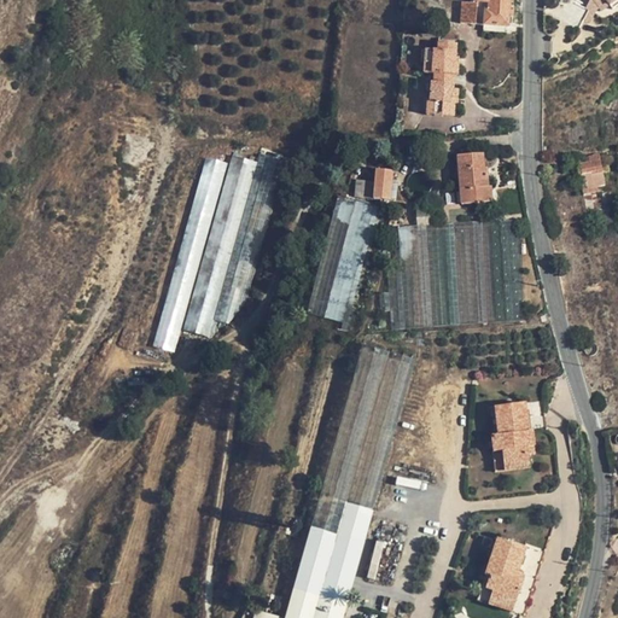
[(474,0),(476,4),(462,3),(460,24),(484,25),(507,28),(512,28),(513,0),(474,0)]
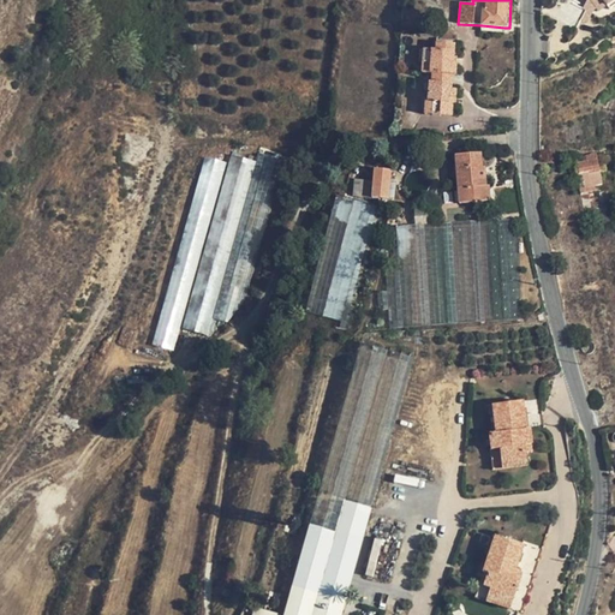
[(580,0),(583,3),(585,6),(595,0),(601,10),(603,13),(614,7),(610,3),(614,0),(580,0)]
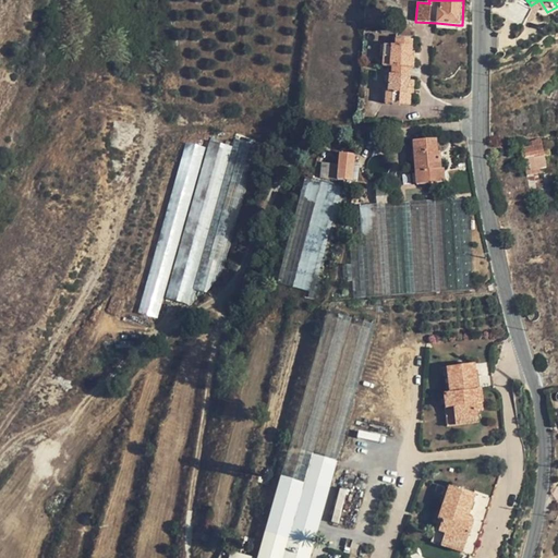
[(540,0),(531,5),(534,10),(536,13),(545,9),(540,0)]
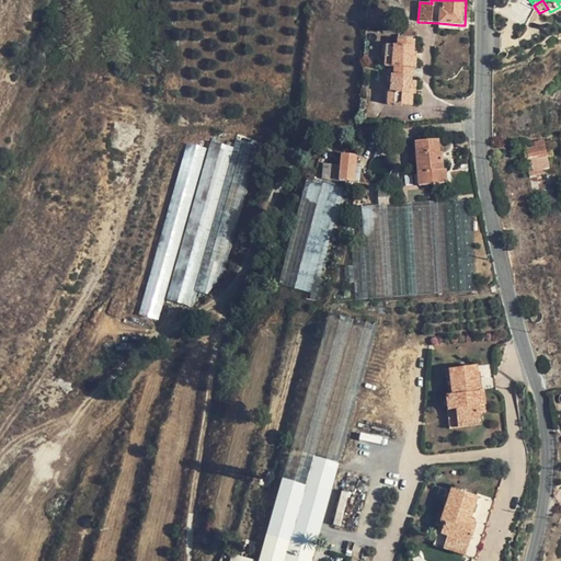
[(531,2),(526,12),(529,14),(524,23),(529,25),(537,10),(534,6),(531,2)]
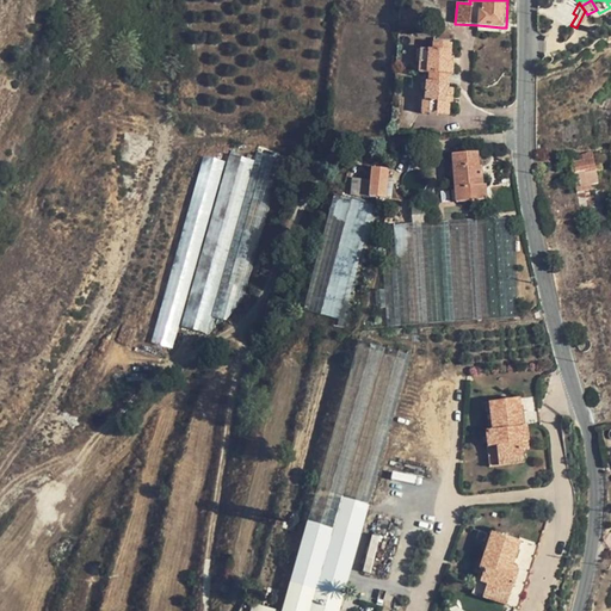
[(555,16),(550,25),(566,34),(571,25),(576,16),(573,13),(555,4),(550,13),(555,16)]
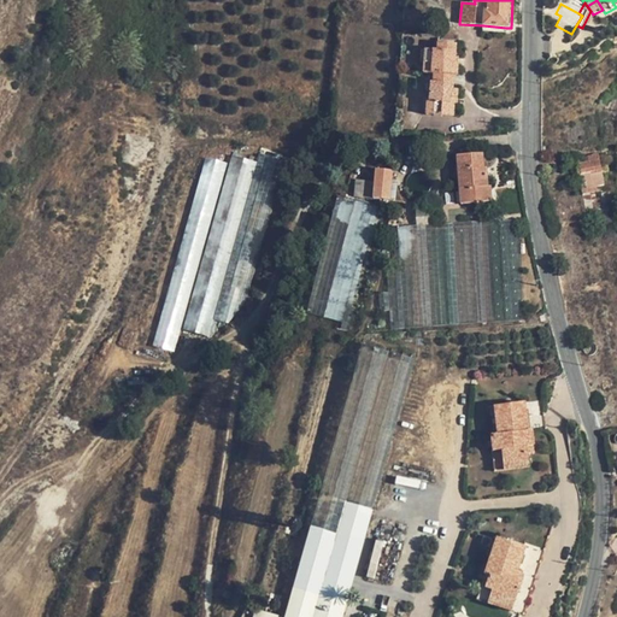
[(423,63),(422,74),(433,74),(453,76),(456,76),(457,64),(452,64),(453,57),(454,58),(456,45),(436,43),(436,51),(424,50),(423,63)]
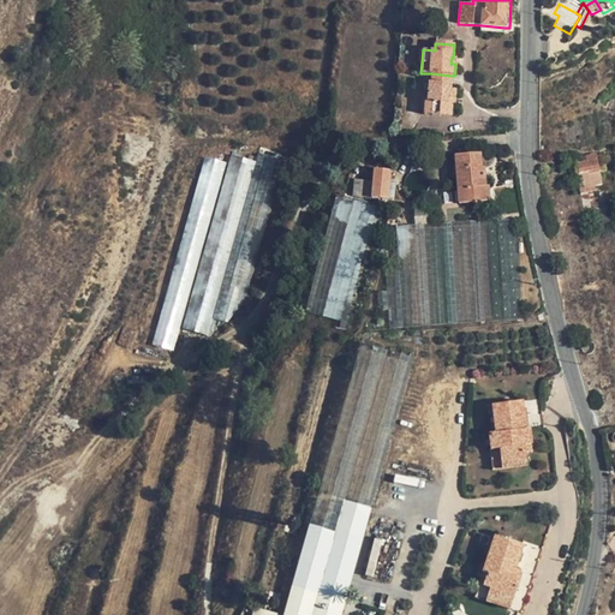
[(424,101),(424,115),(451,117),(452,103),(448,103),(448,97),(454,99),(455,90),(451,90),(452,76),(431,73),(431,83),(428,83),(427,101),(424,101)]
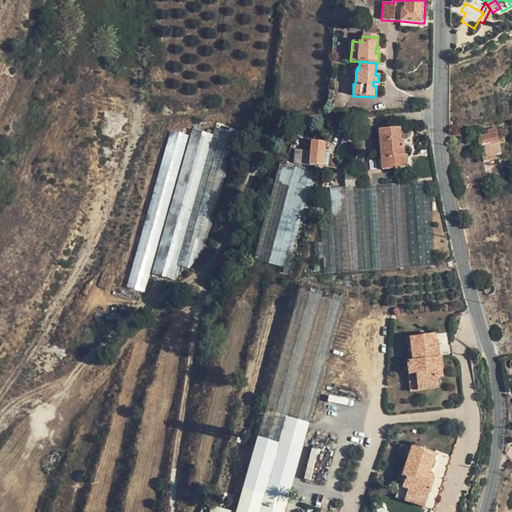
[(215,127),(183,238),(204,244),(236,132),(215,127)]
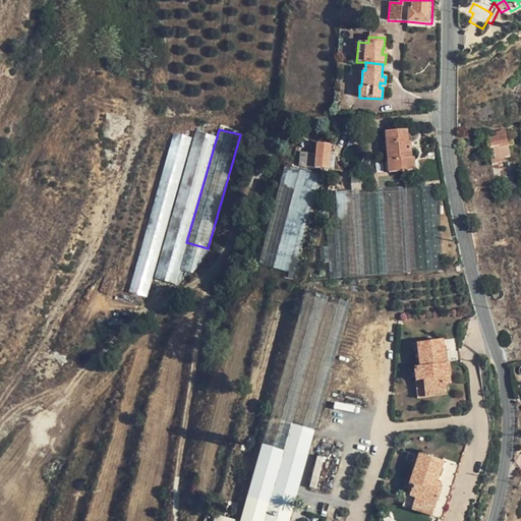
[(414,158),(412,158),(411,146),(409,146),(409,142),(408,130),(387,132),(390,173),(415,171),(414,158)]
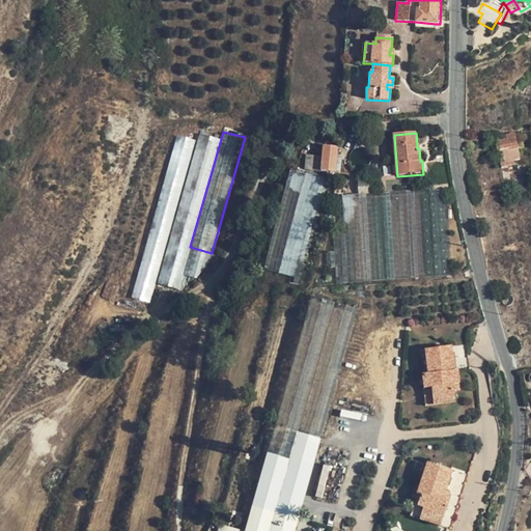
[(496,137),(501,168),(512,166),(514,165),(513,161),(521,160),(519,149),(524,148),(523,141),(518,142),(515,133),(496,137)]
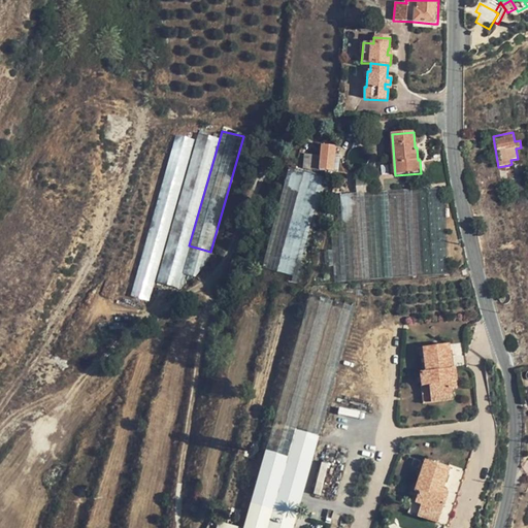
[(361,136),(359,146),(371,149),(373,136),(361,134),(361,136)]
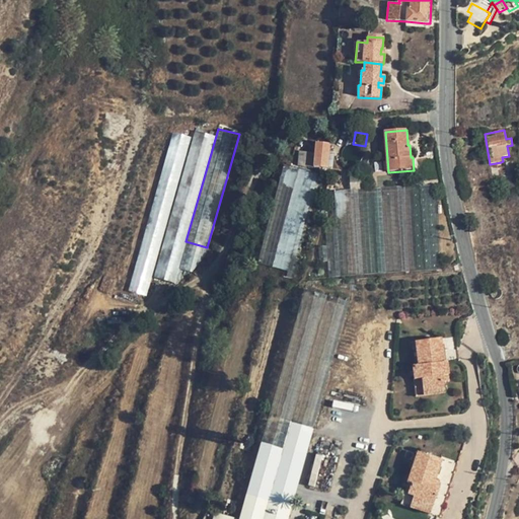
[(315,154),(314,167),(328,169),(330,145),(316,143),(315,154)]
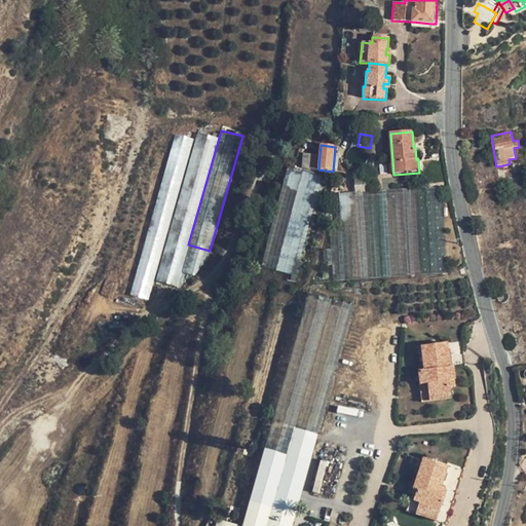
[(304,154),(303,168),(318,170),(320,156),(304,154)]
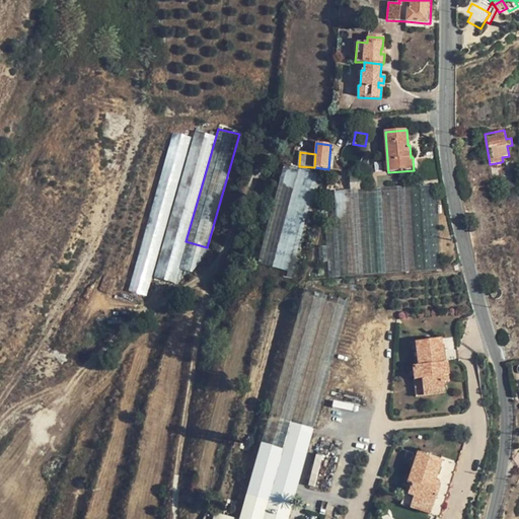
[(285,166),(258,265),(296,274),(322,175),(285,166)]
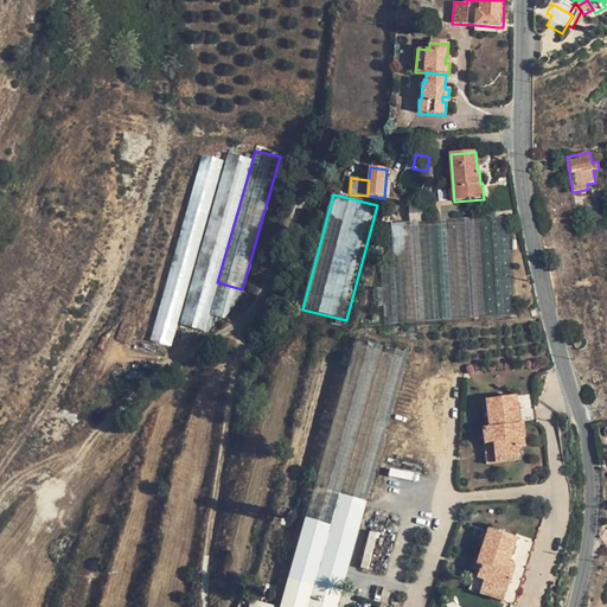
[(606,203),(592,206),(595,221),(595,223),(606,219),(606,203)]
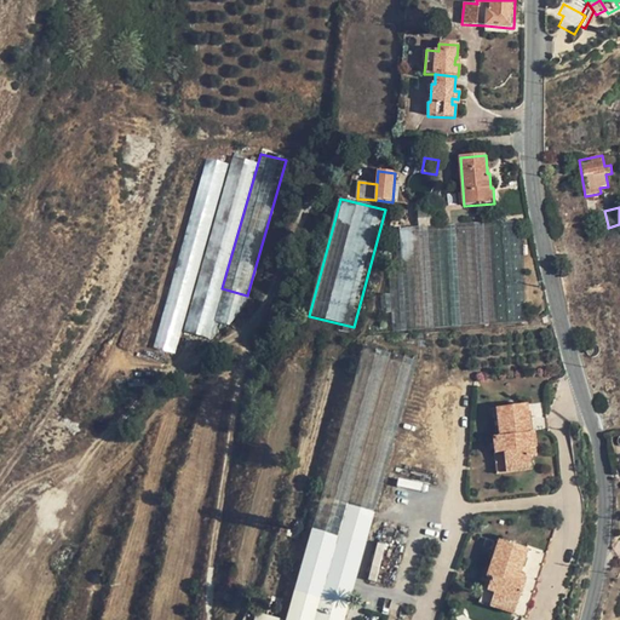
[(521,222),(483,224),(489,326),(526,323),(521,222)]
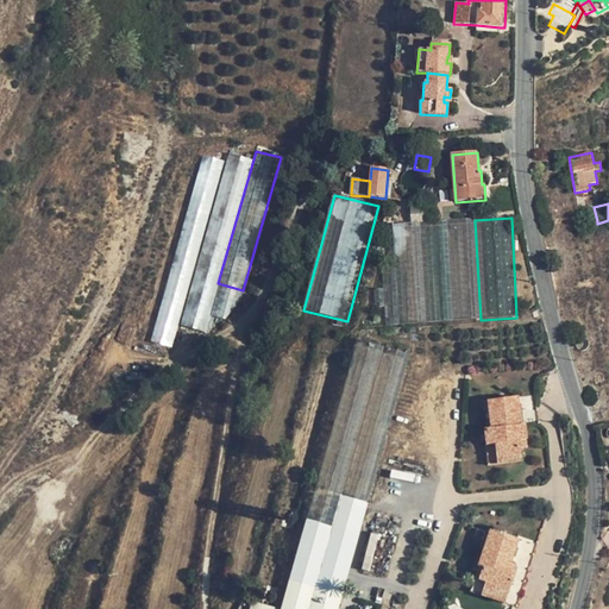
[(449,223),(453,321),(481,320),(475,220),(449,223)]
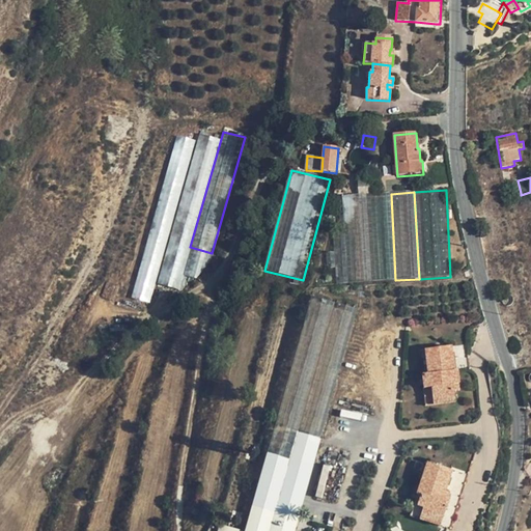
[(391,194),(367,195),(372,281),(395,280),(391,194)]
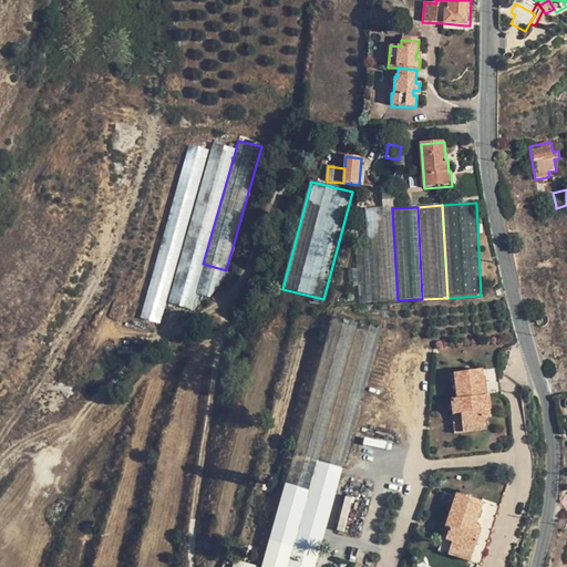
[(368,247),(372,302),(398,300),(392,208),(366,209),(368,247)]
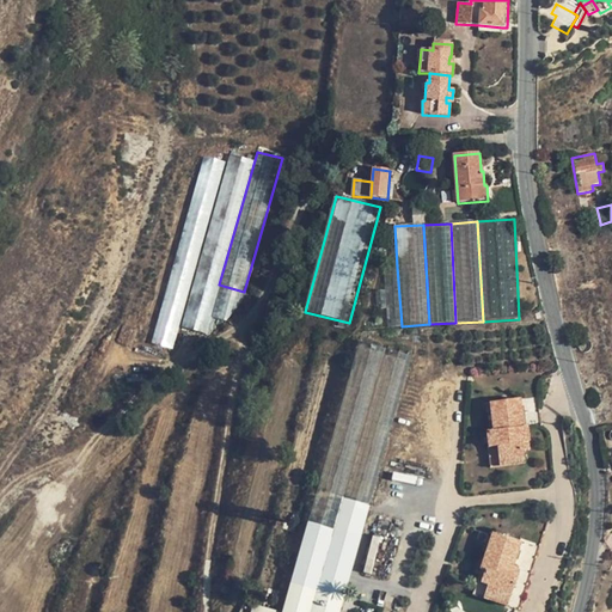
[(386,308),(387,328),(402,326),(397,267),(384,268),(385,291),(386,308)]
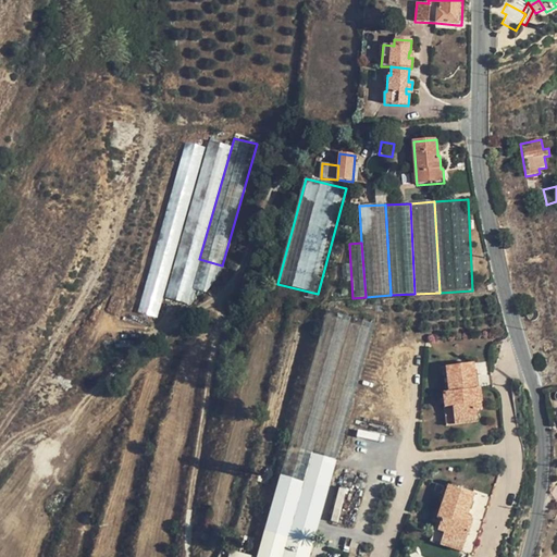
[(343,265),(344,282),(351,281),(350,264),(343,265)]
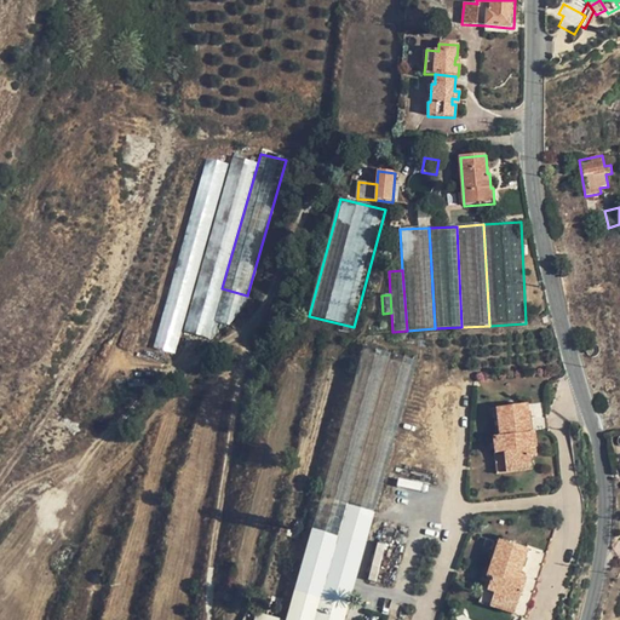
[(314,619),(390,354),(363,346),(286,619),(314,619)]
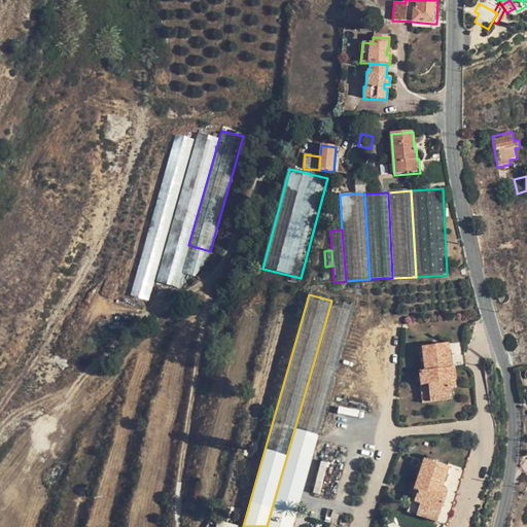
[(267,526),(291,526),(354,307),(331,301),(267,526)]
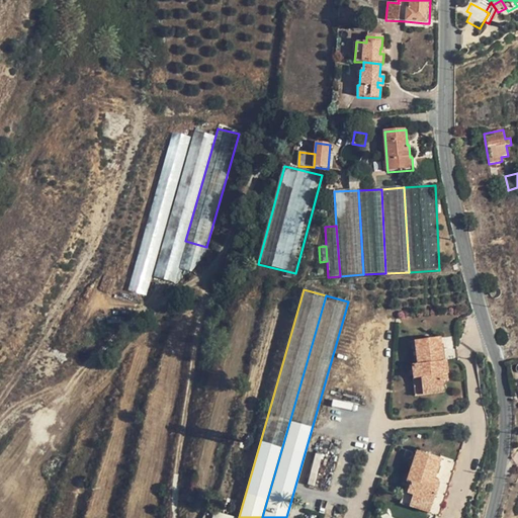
[(414,341),(417,364),(442,361),(439,338),(414,341)]
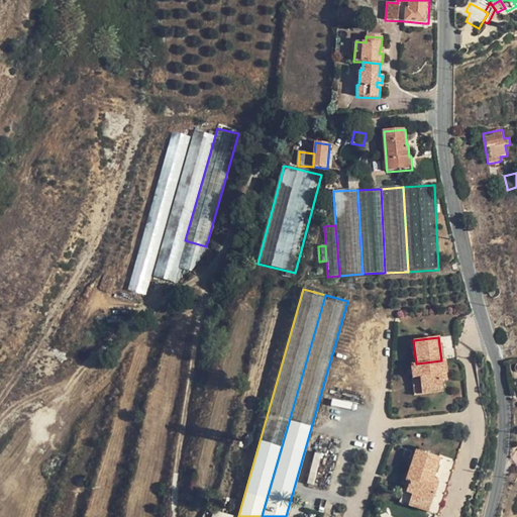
[(411,365),(412,379),(419,378),(420,384),(429,383),(430,389),(442,387),(441,380),(440,375),(446,374),(444,360),(441,360),(416,364),(411,365)]
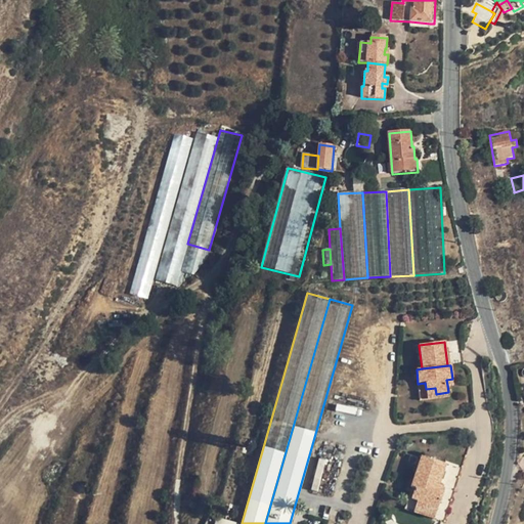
[(425,383),(418,384),(421,400),(427,399),(426,389),(425,383)]
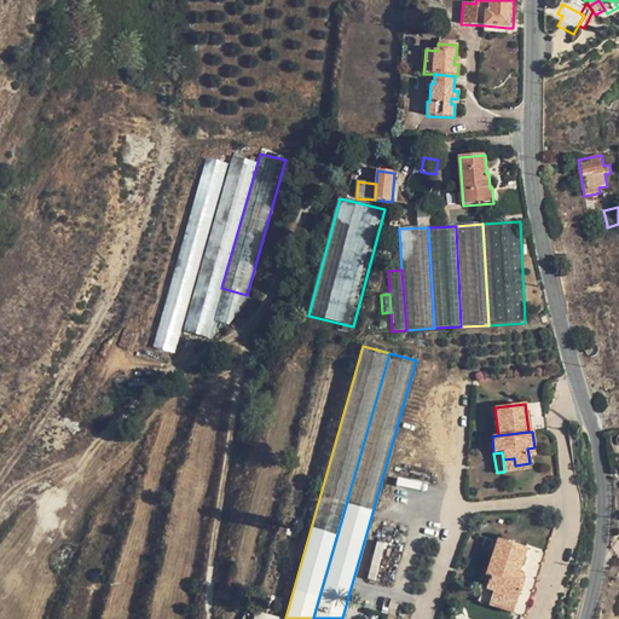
[(503,460),(504,472),(530,469),(530,463),(515,466),(514,458),(503,460)]
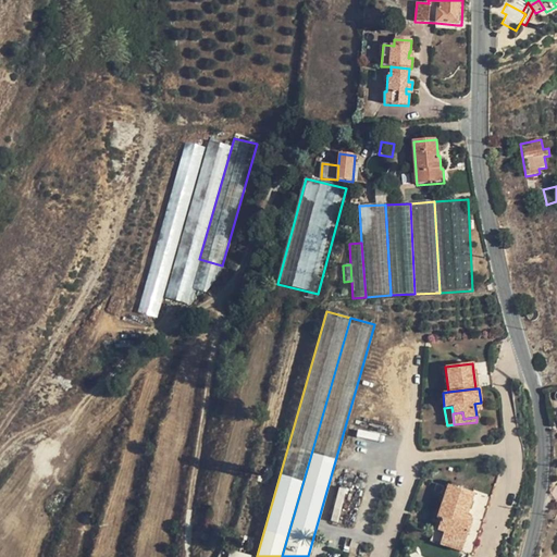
[(445,495),(436,519),(441,520),(437,530),(443,532),(441,540),(452,544),(453,540),(465,544),(461,552),(472,556),(492,496),(474,491),(473,494),(450,486),(447,496),(445,495)]
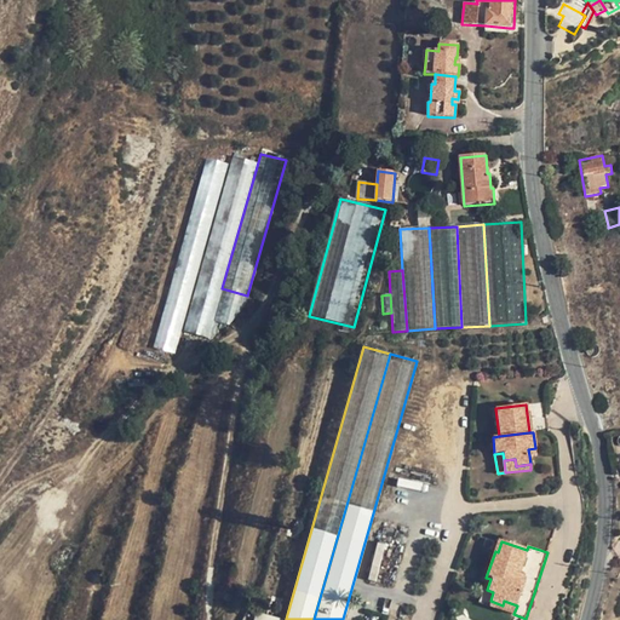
[(482,589),(478,602),(489,606),(491,601),(493,592),(487,590),(482,589)]
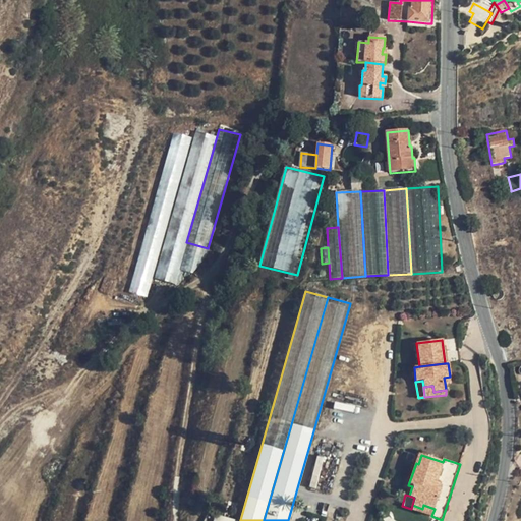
[(431,516),(435,509),(423,505),(422,509),(412,505),(411,509),(431,516)]
